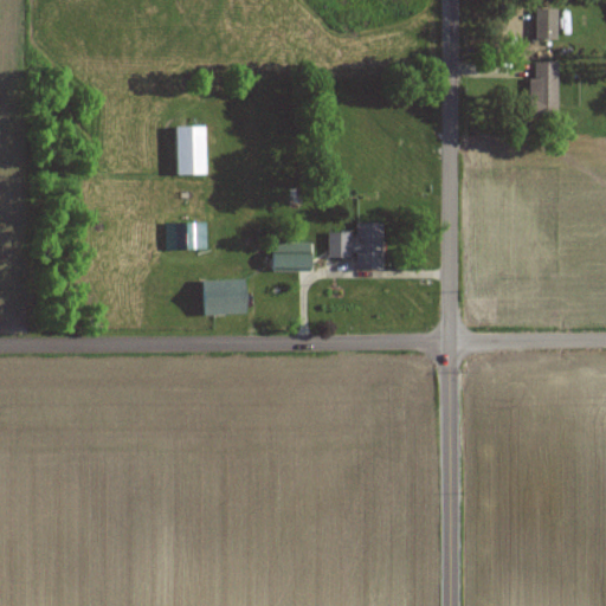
[(556,10),(537,10),(537,39),(556,39),(556,10)]
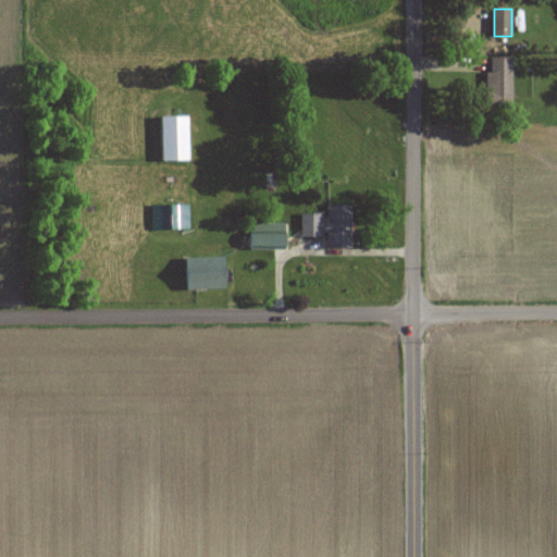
[(512,57),(490,57),(490,109),(512,109),(512,57)]
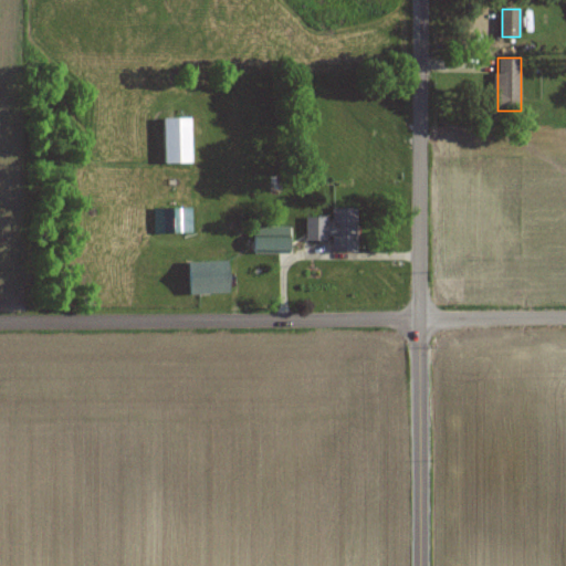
[(164,117),(164,163),(192,163),(192,117),(164,117)]
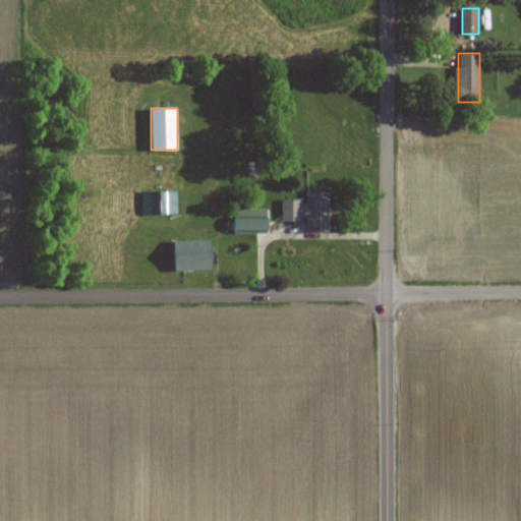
[(177,191),(142,191),(142,215),(177,215),(177,191)]
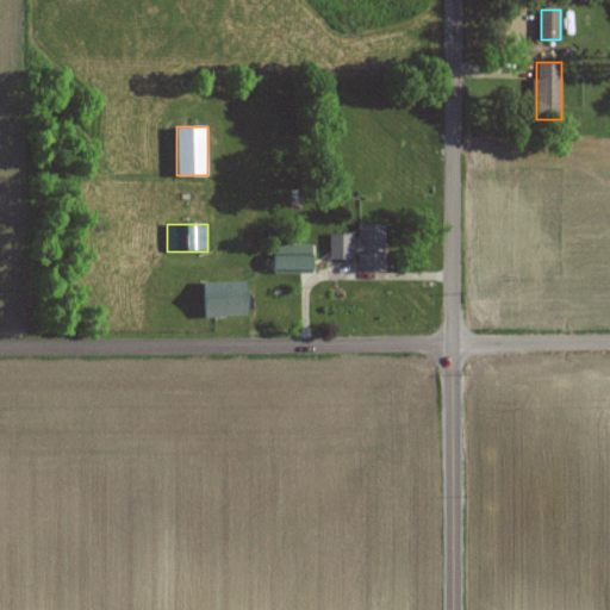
[(385,224),(359,224),(359,235),(330,235),(330,257),(359,257),(359,272),(385,272),(385,224)]
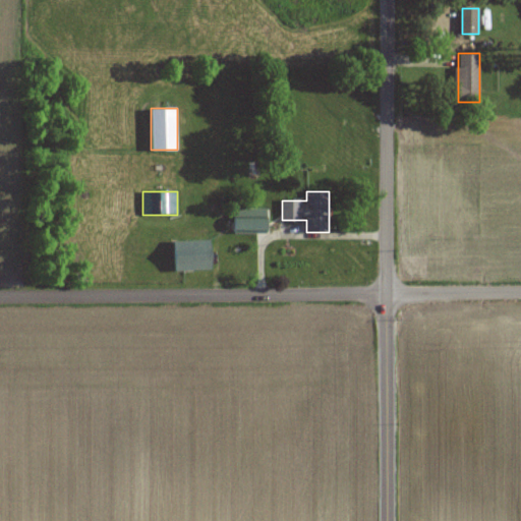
[(174,241),(174,271),(211,271),(211,241),(174,241)]
